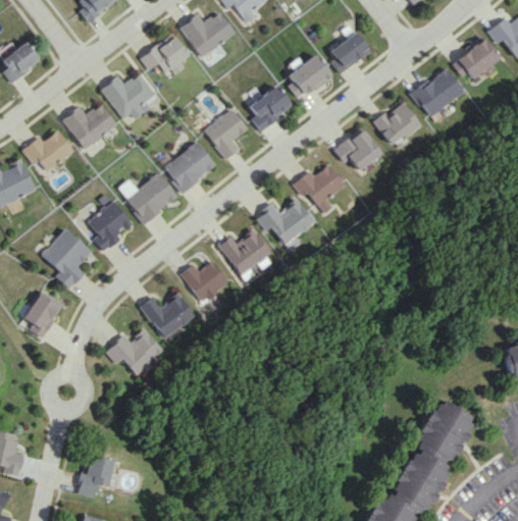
[(79,0),(85,7),(80,11),(88,22),(118,0),(117,0),(79,0)]
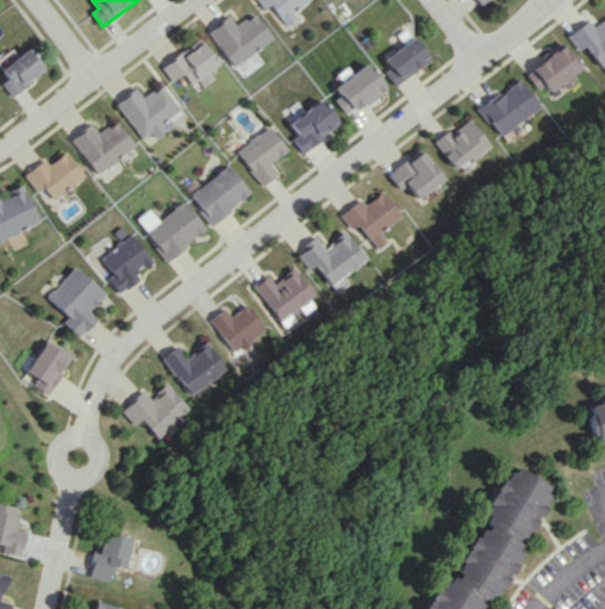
[(313,0),(260,0),(267,10),(274,5),(289,26),(300,19),(295,13),(313,0)]
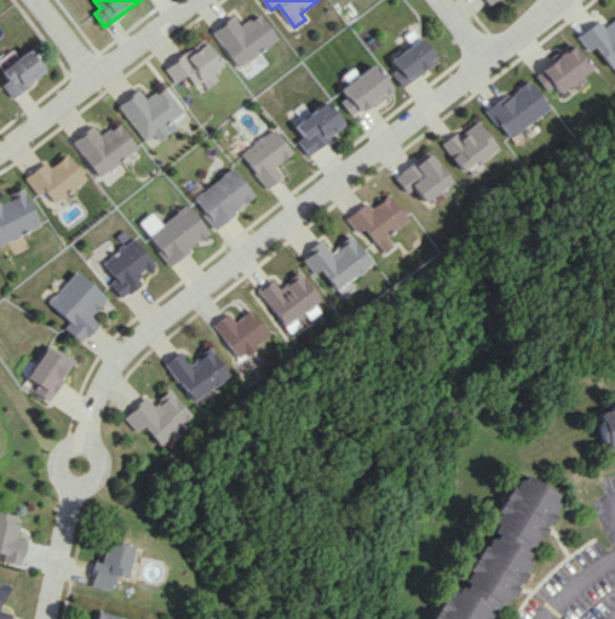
[(216,32),(240,68),(281,41),(263,13),(242,27),(236,17),(216,32)]
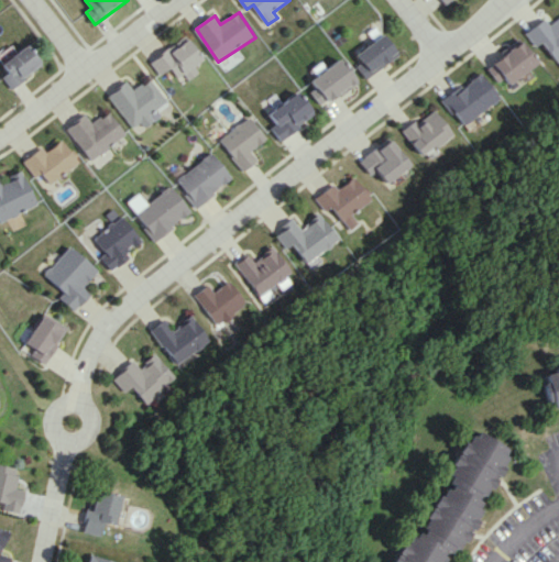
[(546,20),(526,33),(536,47),(544,42),(557,62),(558,61),(558,19),(550,25),(546,20)]
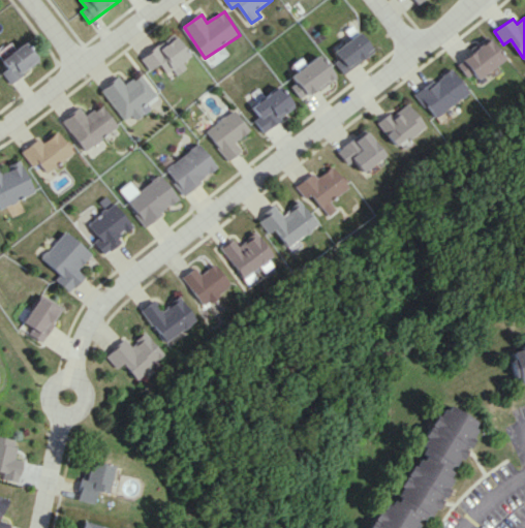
[(337,62),(344,73),(376,55),(364,33),(335,50),(341,60),(337,62)]
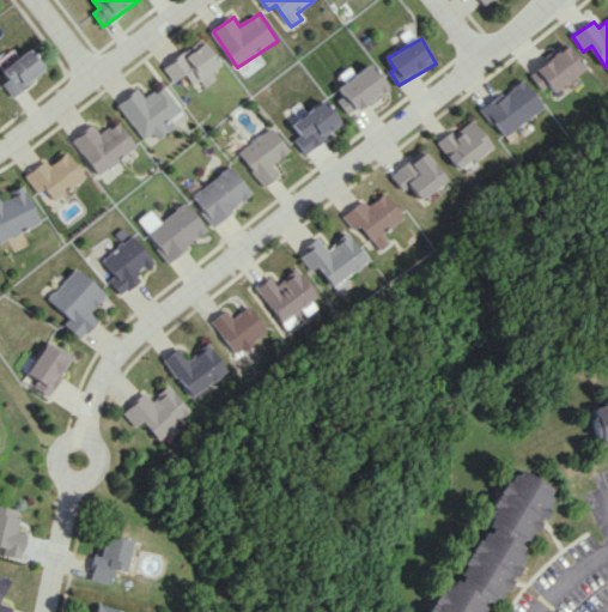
[(219,80),(214,73),(224,66),(205,40),(166,67),(177,83),(192,73),(205,91),(219,80)]
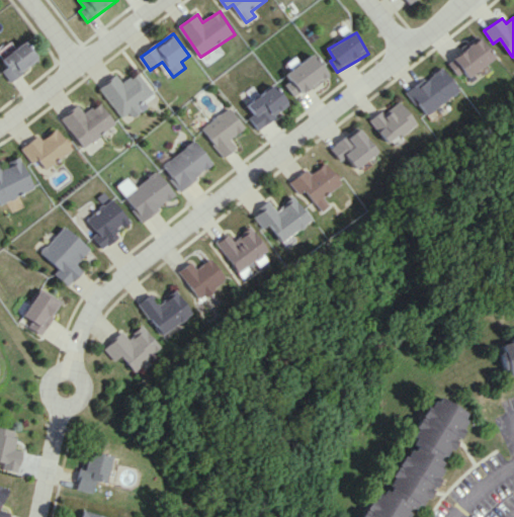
[(460,80),(495,59),(483,39),(448,61),(460,80)]
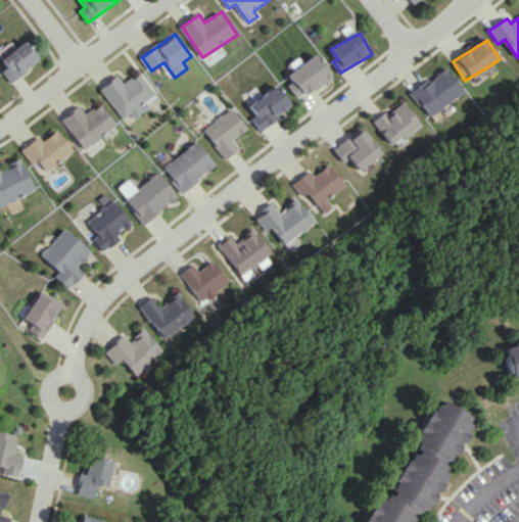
[(3,73),(11,83),(40,61),(26,42),(2,60),(8,67),(3,73)]
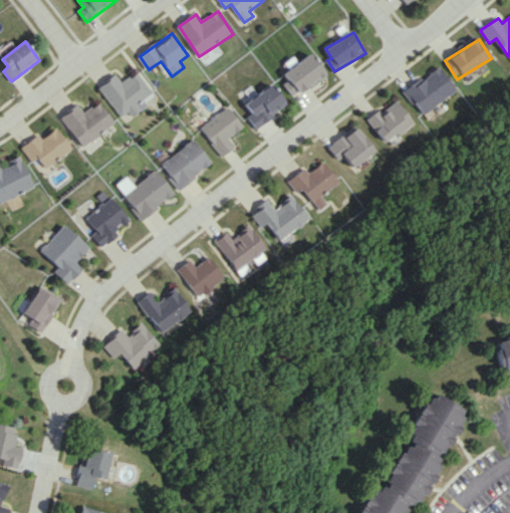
[(282,76),(298,97),(328,74),(311,53),(282,76)]
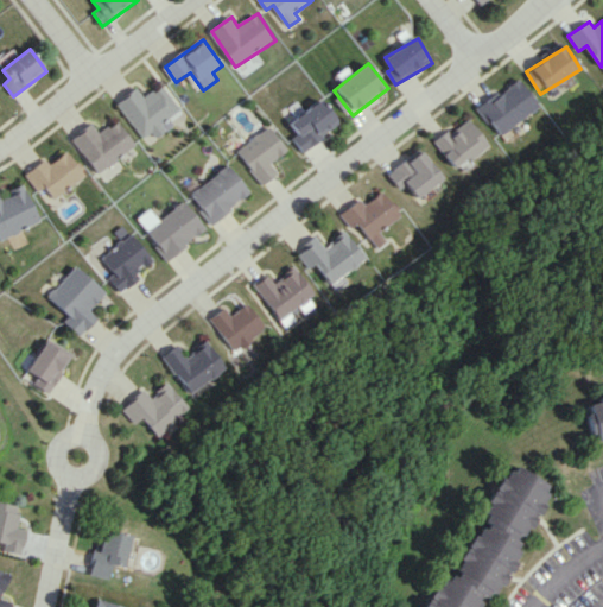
[(540,106),(519,78),(478,109),(501,137),(540,106)]
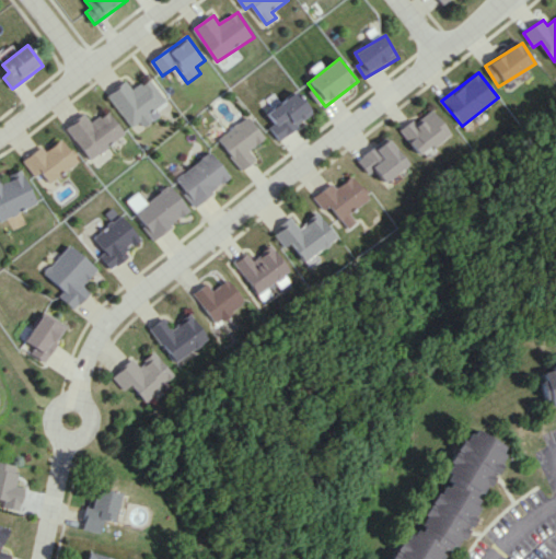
[(134,129),(143,123),(147,127),(161,117),(157,111),(169,102),(152,78),(135,91),(129,82),(111,94),(134,129)]
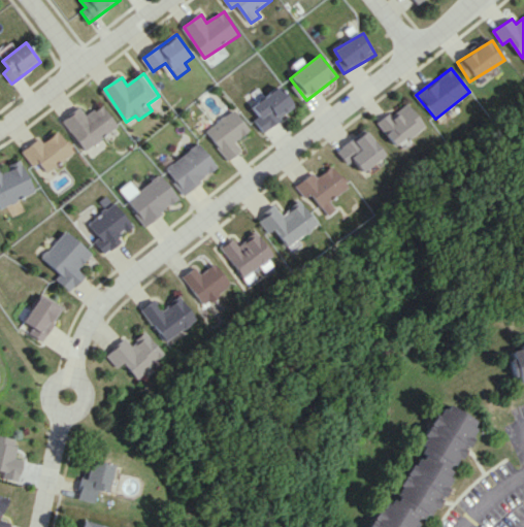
[(256,121),(265,133),(297,107),(281,87),(254,107),(261,117),(256,121)]
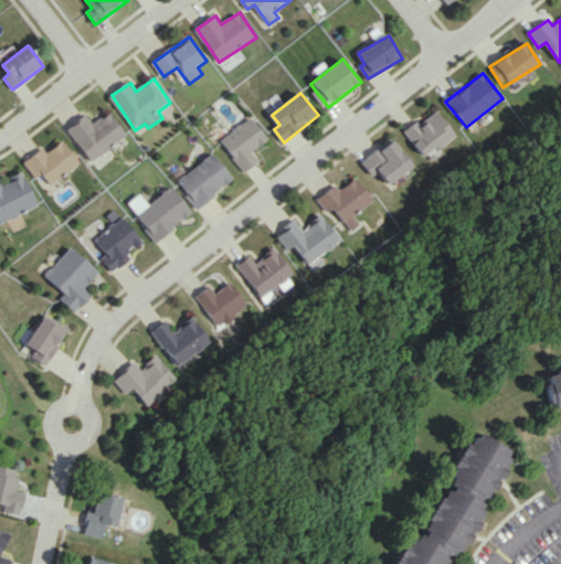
[(425,158),(455,135),(435,110),(405,134),(425,158)]
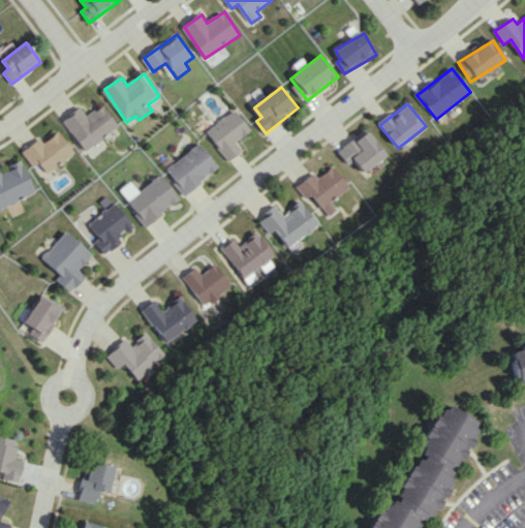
[(120,129),(104,105),(88,117),(83,109),(64,120),(85,152),(120,129)]
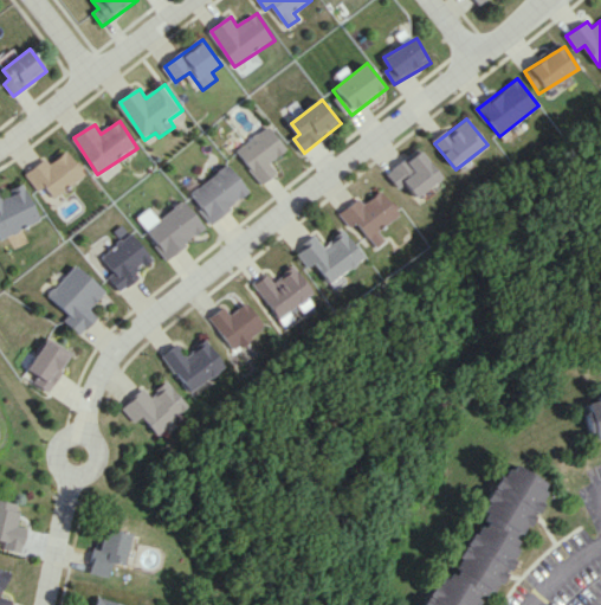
[(289,149),(270,126),(238,152),(264,185),(279,173),(272,163),(289,149)]
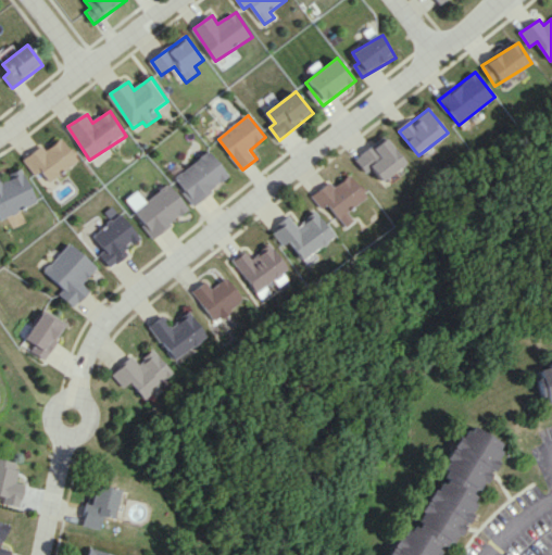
[(355,160),(365,173),(371,168),(381,183),(405,163),(385,136),(355,160)]
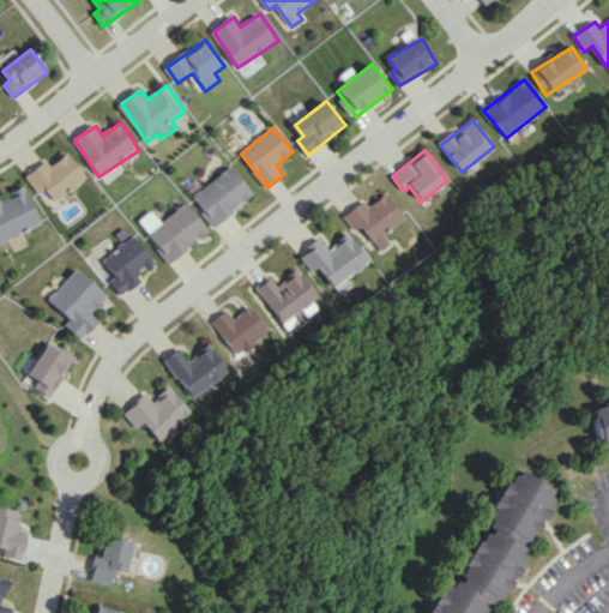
[(26,176),(38,191),(44,186),(55,202),(89,179),(70,154),(52,167),(48,162),(26,176)]
